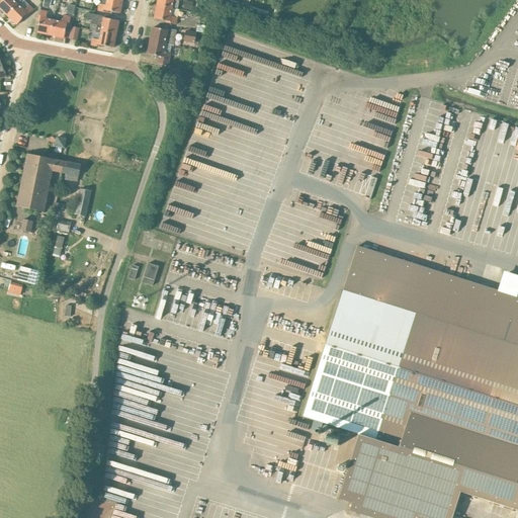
[(18,4),(18,5),(21,1),(19,0),(3,0),(0,3),(0,8),(7,16),(18,4)]
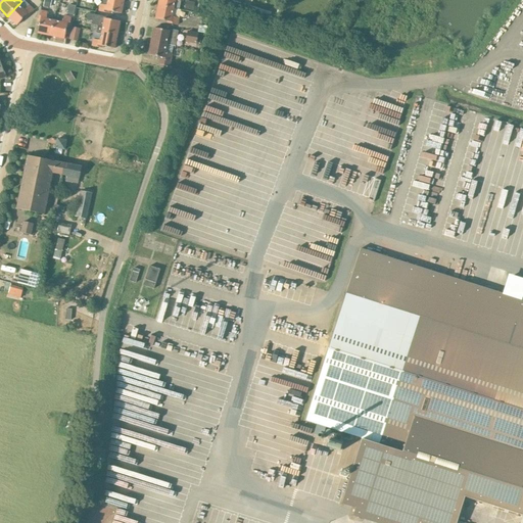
[(45,0),(44,7),(50,9),(52,0),(51,0),(45,0)]
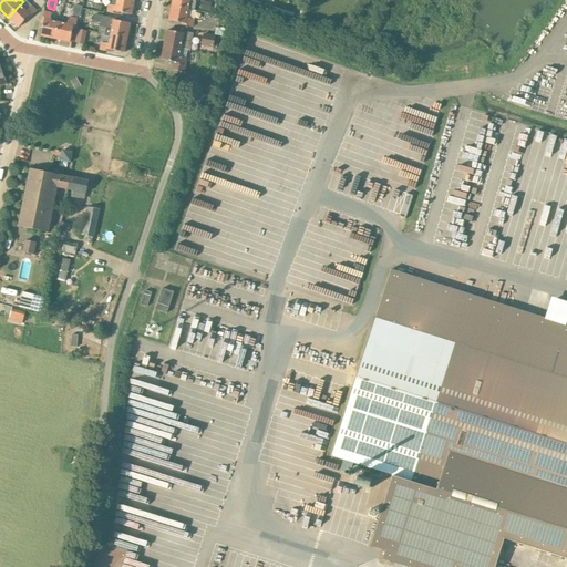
[(132,14),(135,0),(133,0),(113,0),(112,6),(109,4),(107,12),(119,14),(120,12),(132,14)]
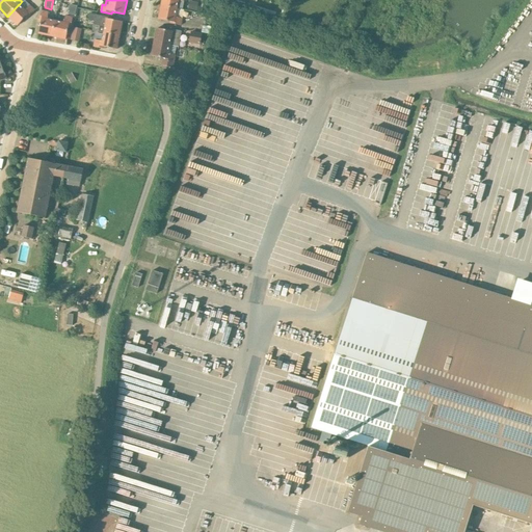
[(161,0),(161,5),(177,8),(178,4),(183,5),(184,1),(185,1),(185,0),(161,0)]
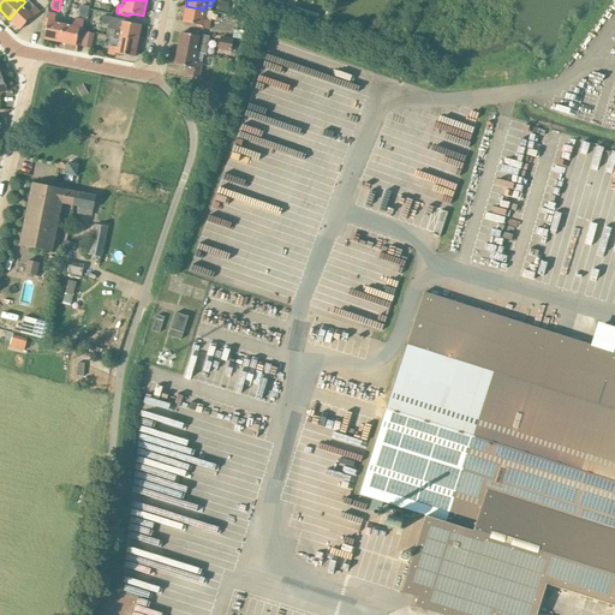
[(227,12),(228,3),(220,1),(218,10),(227,12)]
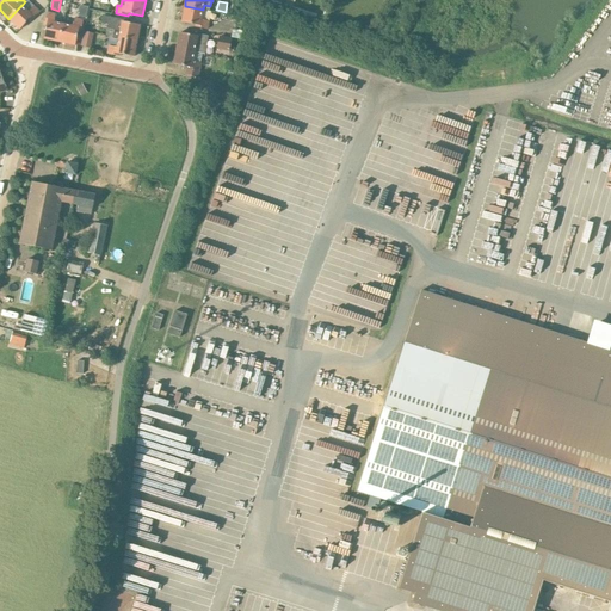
[(29,12),(22,6),(22,5),(8,19),(20,30),(30,20),(31,22),(39,12),(34,7),(29,12)]
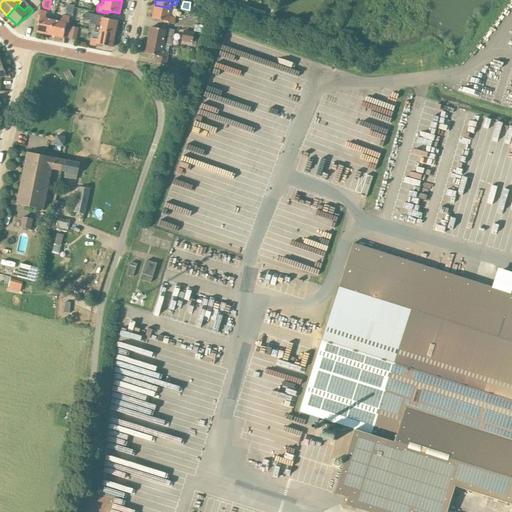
[(170,8),(155,5),(152,19),(164,21),(163,23),(173,25),(175,17),(169,15),(170,8)]
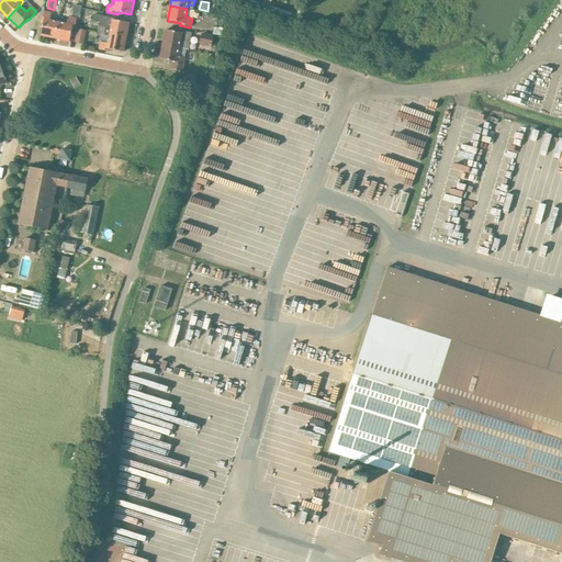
[(80,10),(71,8),(69,15),(79,18),(80,10)]
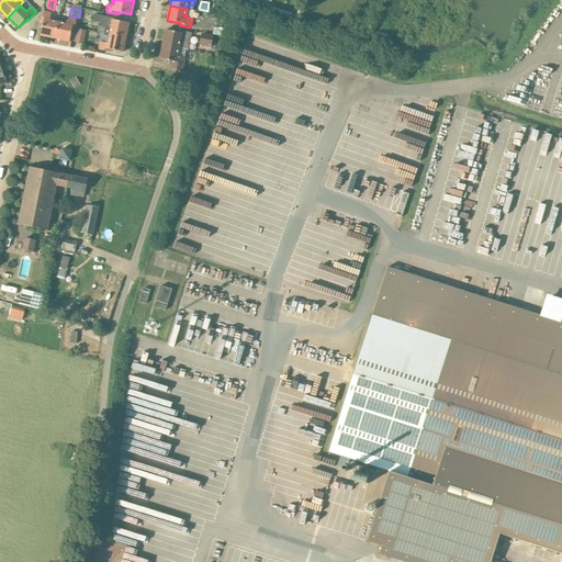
[(55,38),(58,22),(49,21),(52,13),(44,11),(41,23),(43,23),(41,35),(55,38)]
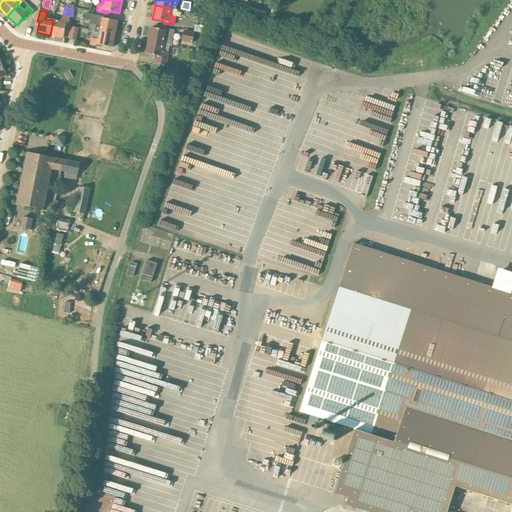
[(95,30),(100,31),(115,34),(117,21),(106,19),(107,17),(86,13),(85,19),(91,20),(90,24),(96,25),(95,30)]
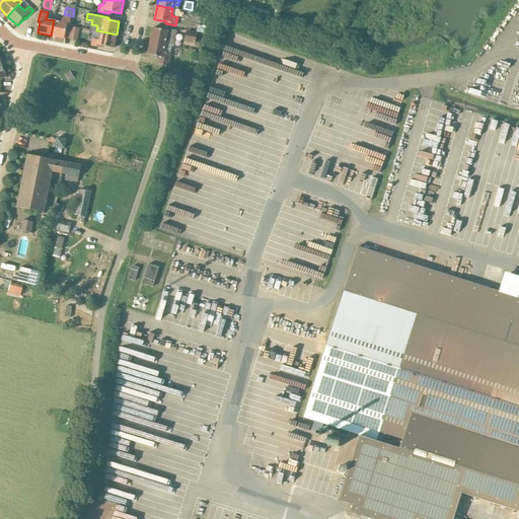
[(54,20),(51,35),(64,39),(67,27),(69,28),(71,17),(64,15),(62,22),(54,20)]
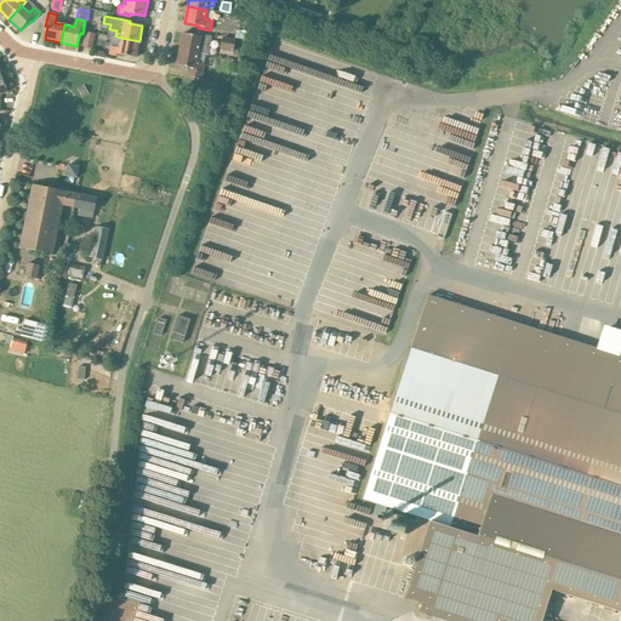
[(91,50),(95,35),(86,33),(83,47),(91,50)]
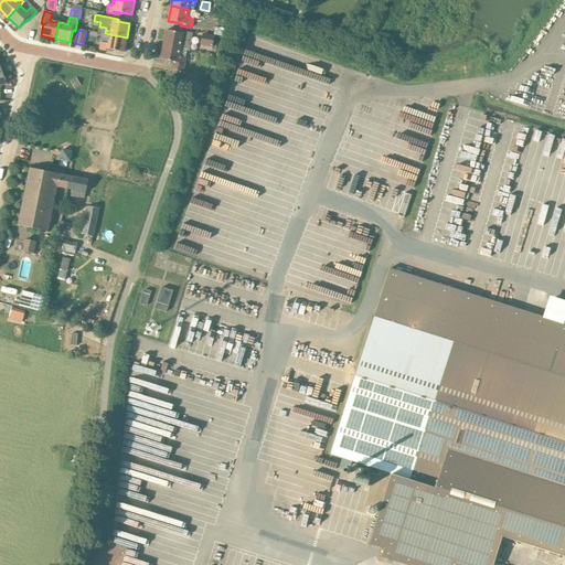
[(163,44),(163,45),(180,49),(180,48),(190,50),(192,33),(179,30),(179,33),(167,31),(163,44)]
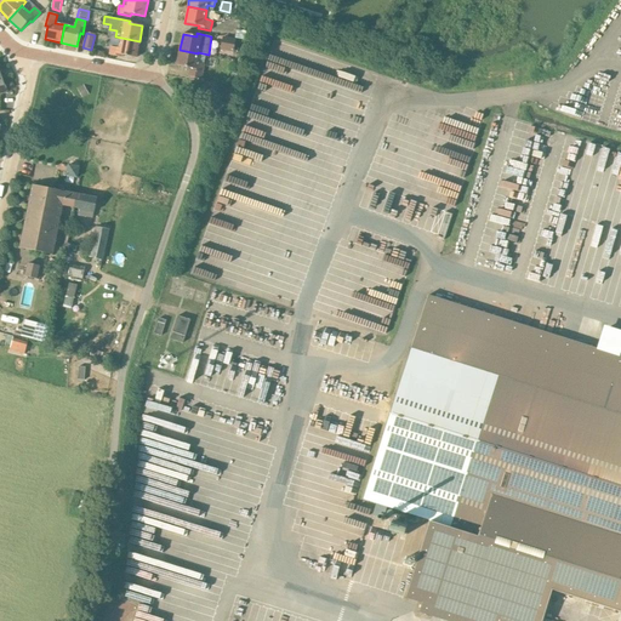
[(136,58),(140,41),(121,38),(119,49),(112,46),(109,55),(123,57),(123,56),(136,58)]
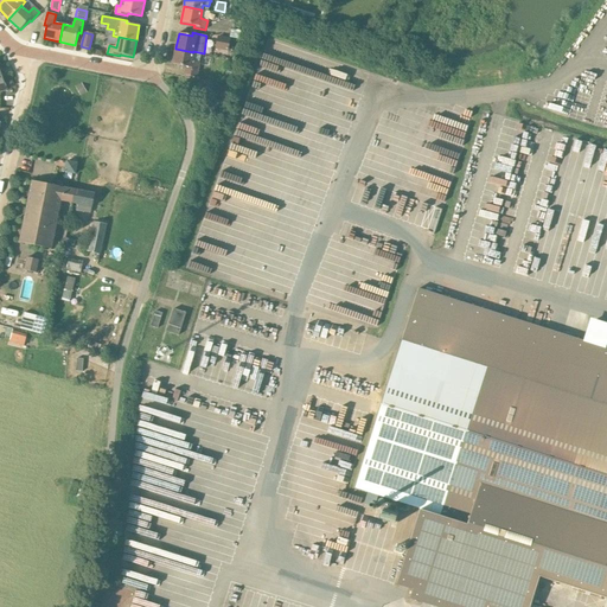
[(219,37),(216,49),(230,52),(232,40),(219,37)]
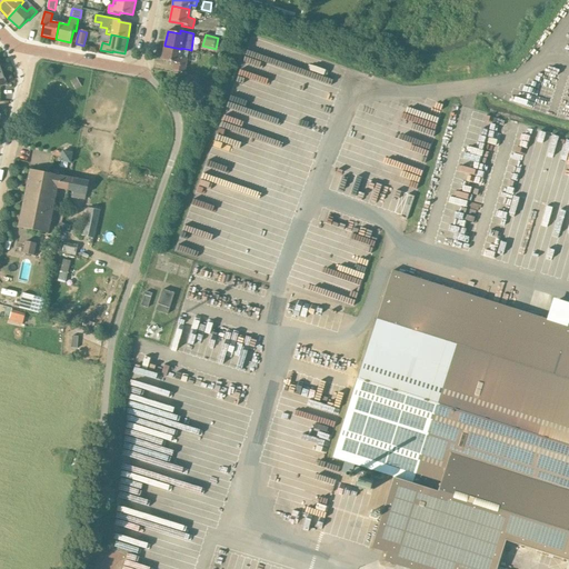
[(247,40),(247,52),(275,53),(275,40),(247,40)]
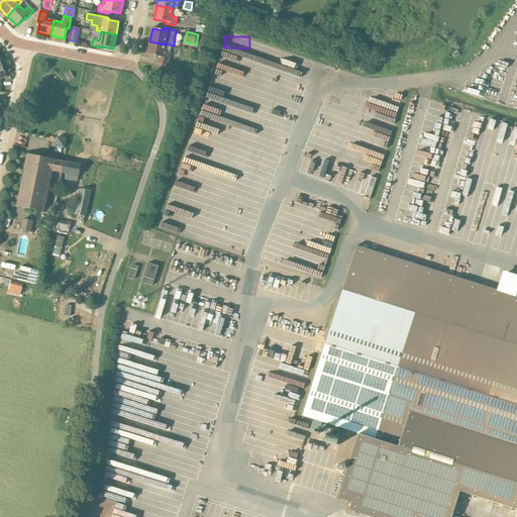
[(170,54),(172,45),(165,44),(149,41),(147,55),(159,57),(157,64),(168,67),(170,54)]
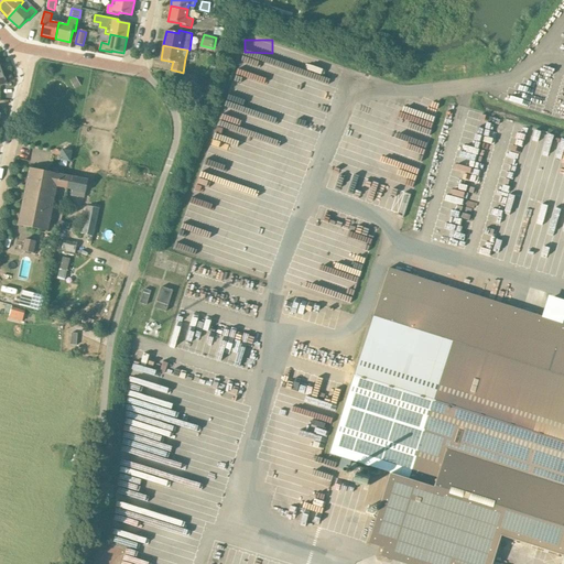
[(72,154),(63,152),(61,162),(69,164),(72,154)]
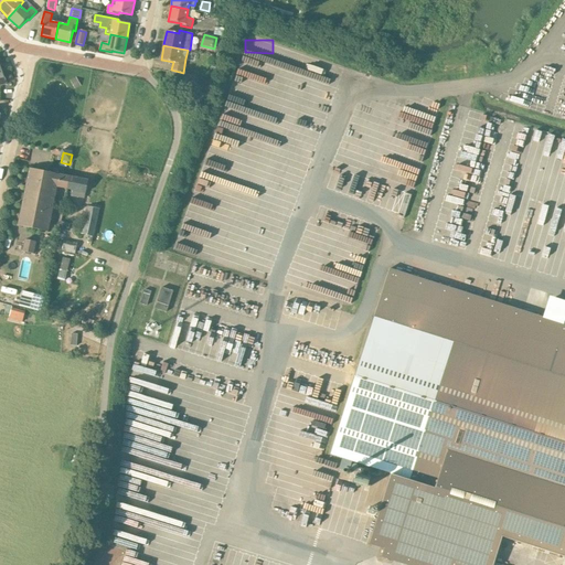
[(68,190),(71,177),(60,174),(30,168),(18,226),(49,233),(57,188),(68,190)]
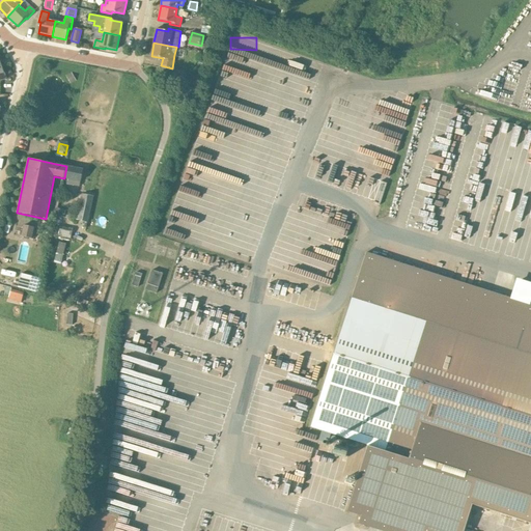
[(66,166),(64,178),(67,178),(66,185),(80,187),(80,182),(83,169),(66,166)]
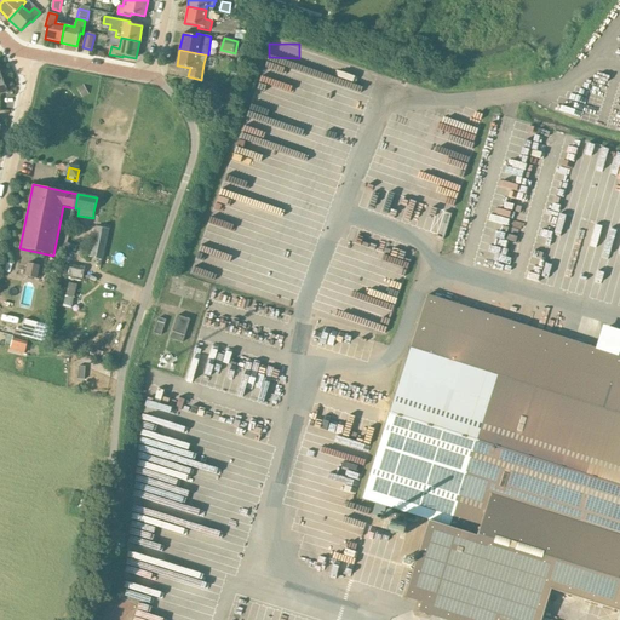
[(89,247),(86,257),(103,260),(110,229),(95,227),(91,247),(89,247)]
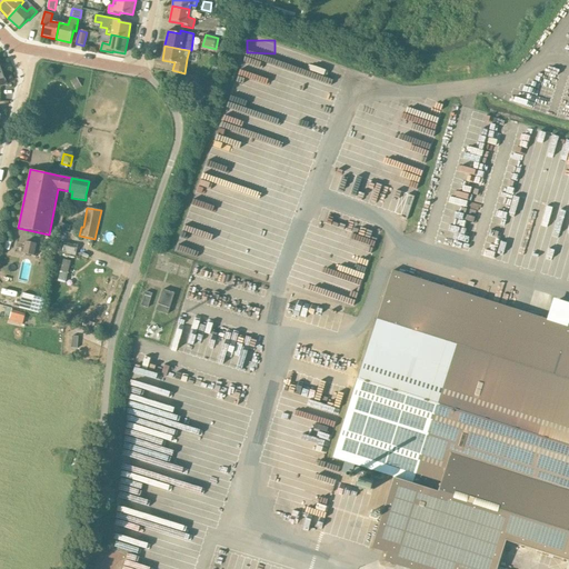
[(26,240),(23,253),(33,256),(37,242),(26,240)]
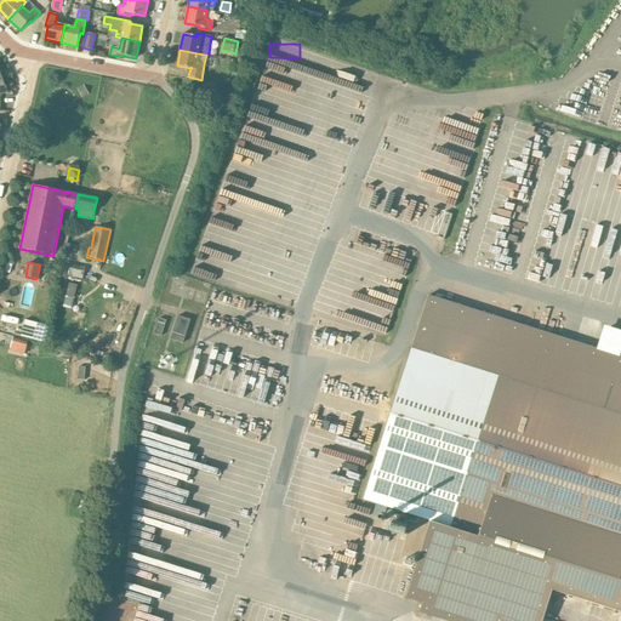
[(69,283),(63,306),(73,308),(79,284),(69,283)]
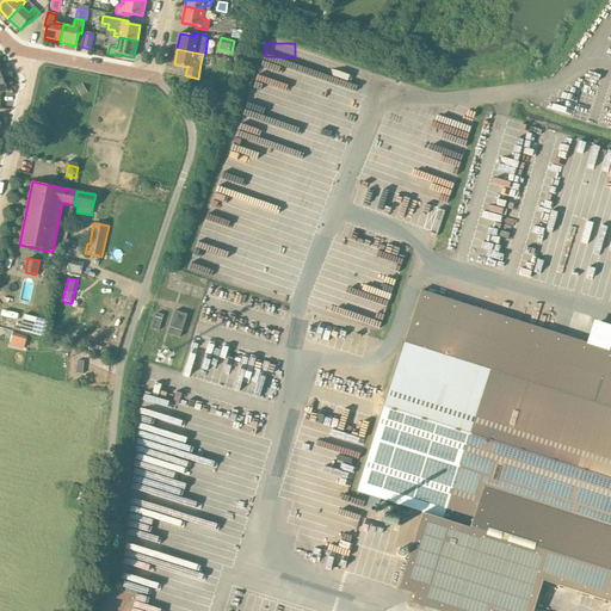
[(610,610),(610,349),(421,289),(358,491),(424,512),(400,587),(473,610),(534,610),(543,580),(610,602),(610,603),(606,610),(610,610)]
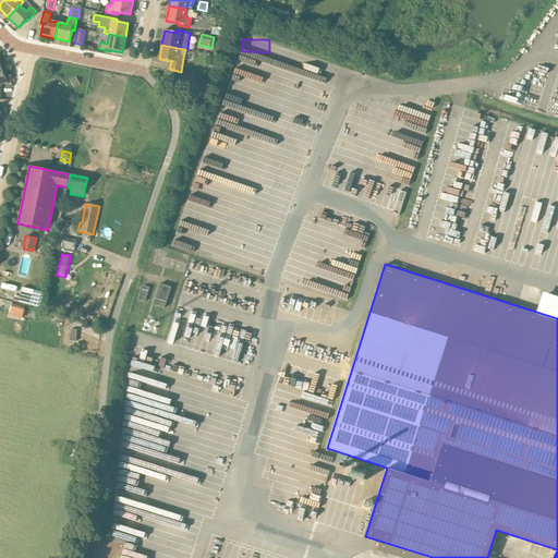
[(160,283),(154,304),(166,308),(172,288),(160,283)]
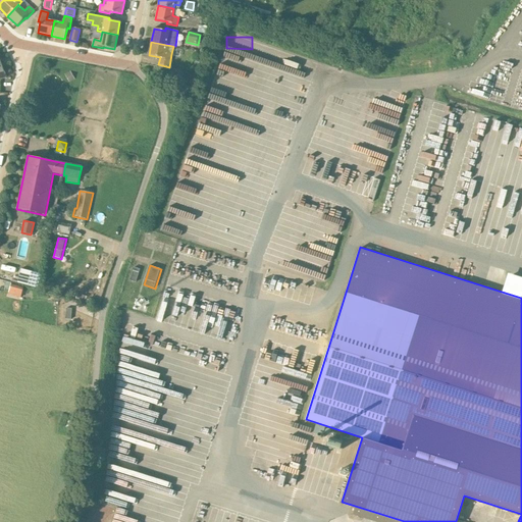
[(135,267),(131,280),(137,282),(141,269),(135,267)]
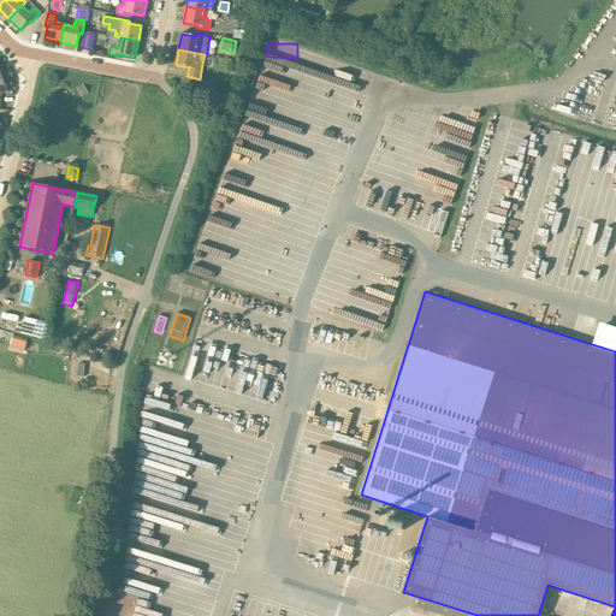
[(22,332),(45,338),(48,323),(25,317),(22,332)]
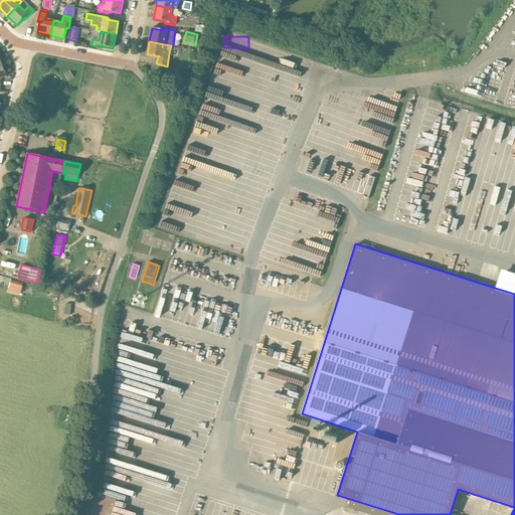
[(10,280),(8,286),(21,290),(23,283),(10,280)]
